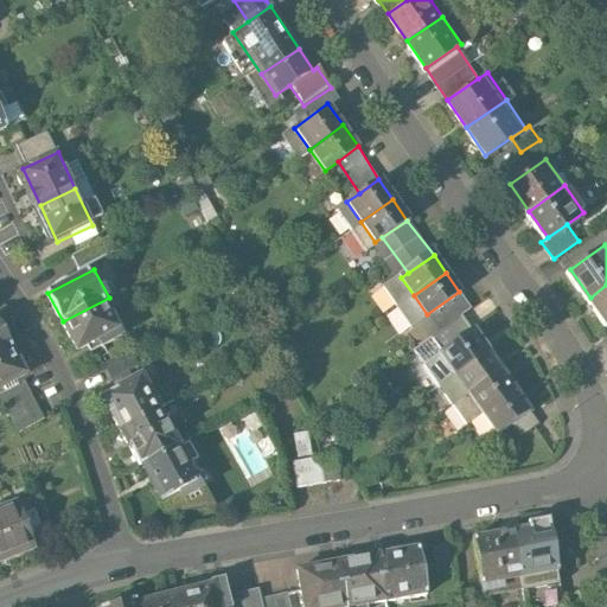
[(606,285),(590,298),(606,320),(606,285)]
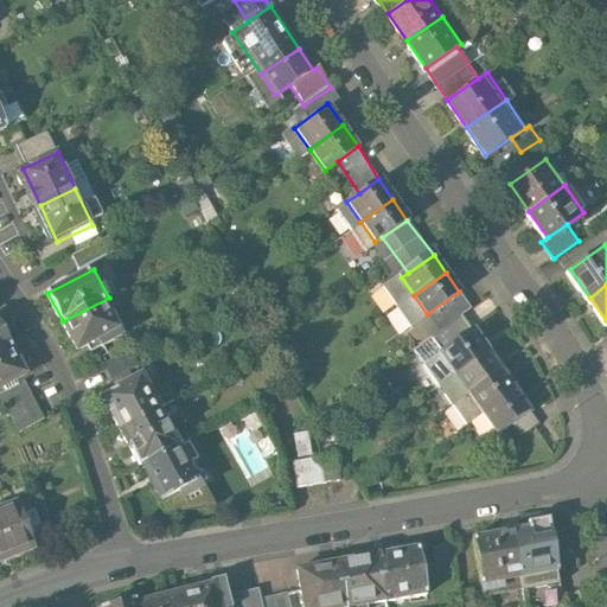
[(109,298),(63,321),(77,350),(125,326),(109,298)]
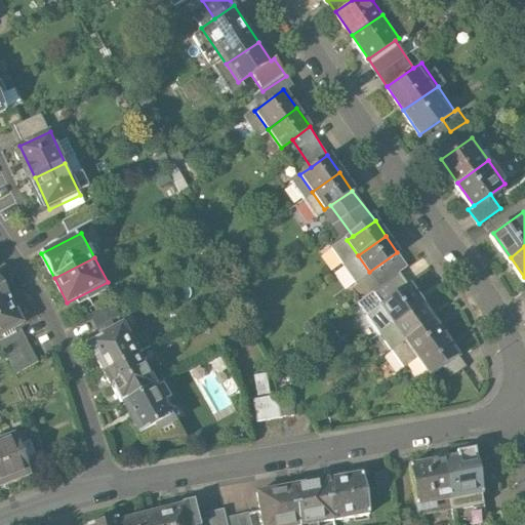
[(0,303),(12,296),(0,273),(0,303)]
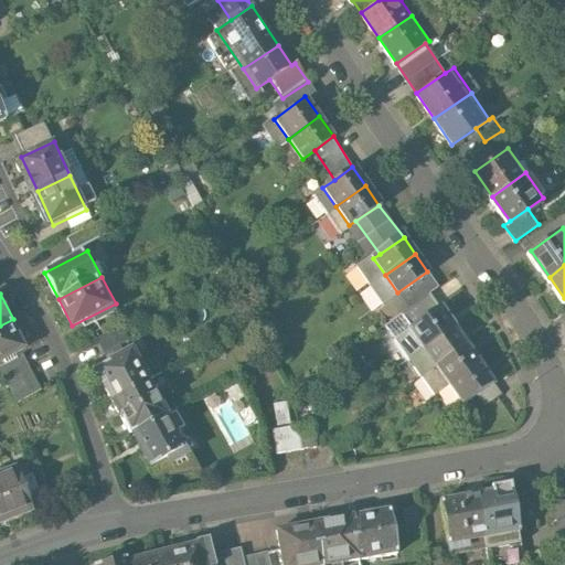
[(444,305),(411,328),(425,348),(458,324),(444,305)]
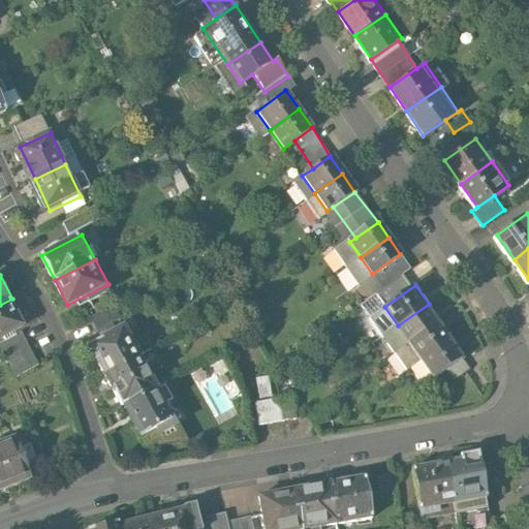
[(0,337),(26,323),(12,299),(0,305),(0,337)]
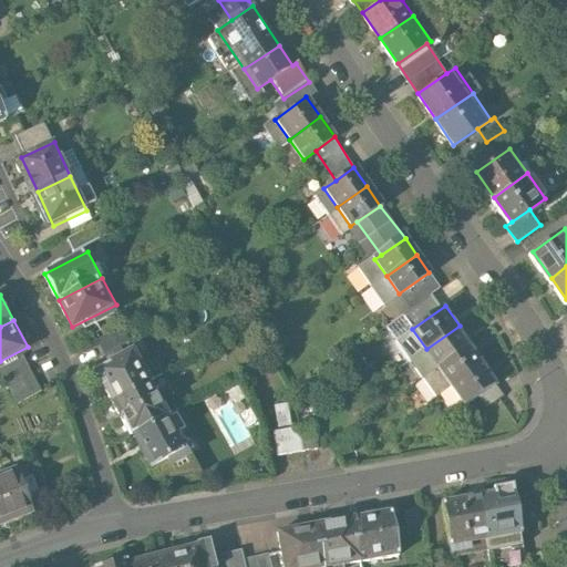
[(460,326),(426,349),(439,367),(472,343),(460,326)]
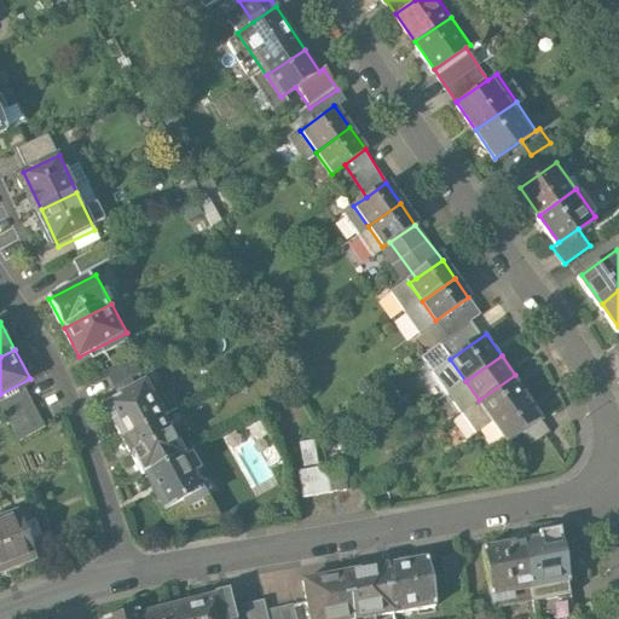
[(479,400),(493,421),(530,395),(515,375),(479,400)]
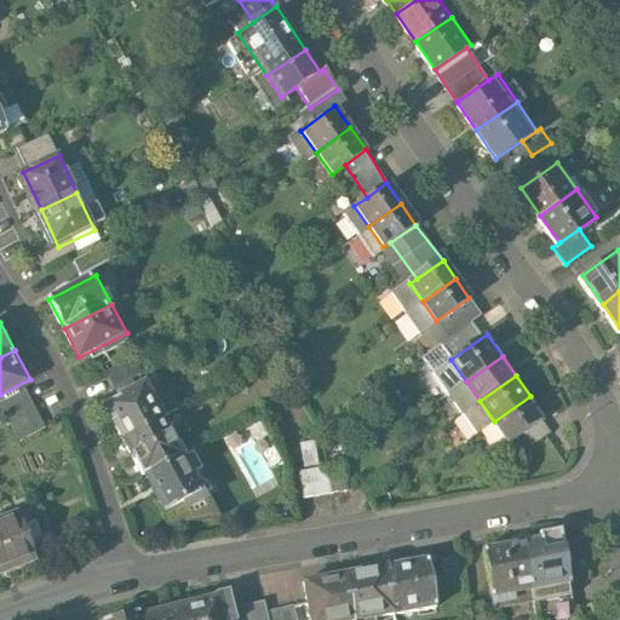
[(144,385),(107,406),(126,441),(164,422),(144,385)]
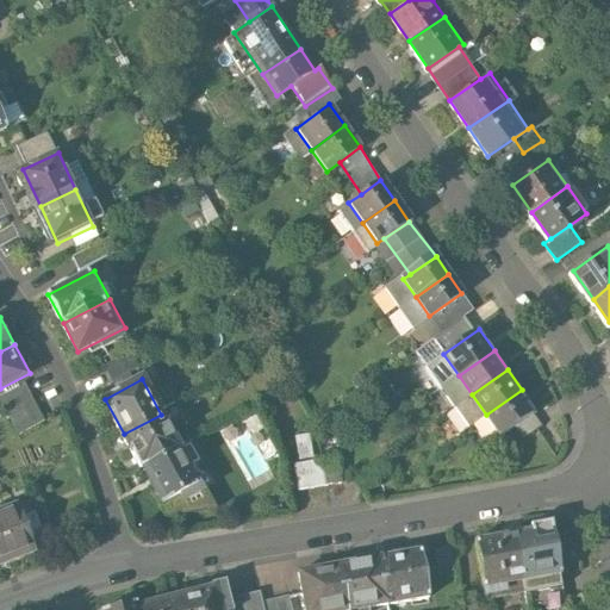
[(522,390),(486,415),(500,435),(536,410),(522,390)]
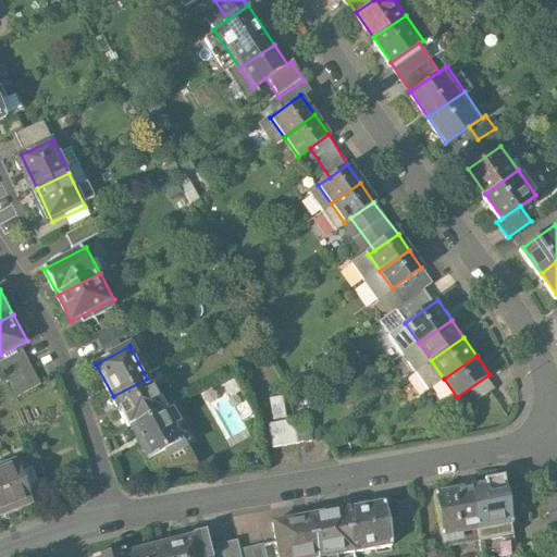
[(34,359),(8,370),(17,394),(44,383),(34,359)]
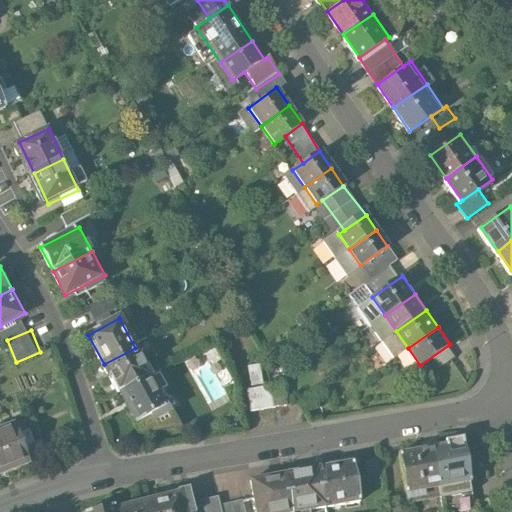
[(135,348),(104,364),(120,393),(150,377),(135,348)]
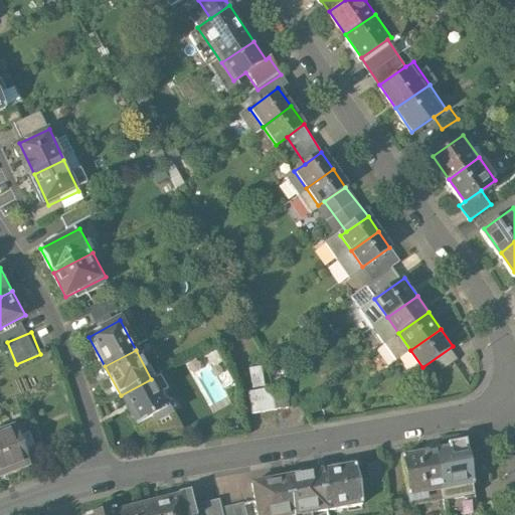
[(254,386),(269,384),(265,363),(250,365),(254,386)]
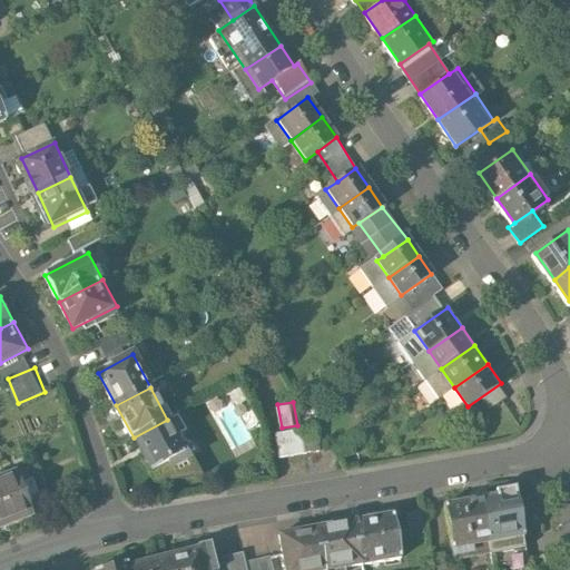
[(167,420),(134,438),(149,467),(183,448),(167,420)]
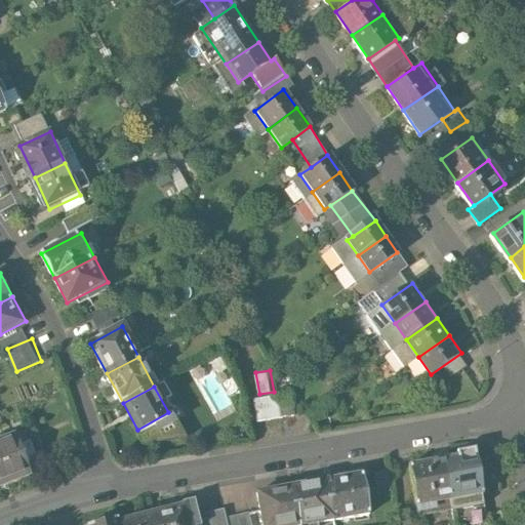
[(292,394),(256,397),(257,417),(294,414),(292,394)]
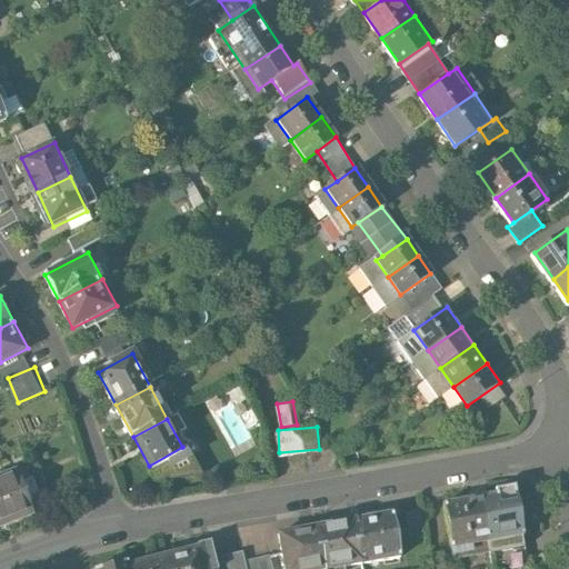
[(22,473),(0,481),(0,526),(37,513),(33,503),(23,479),(22,473)]
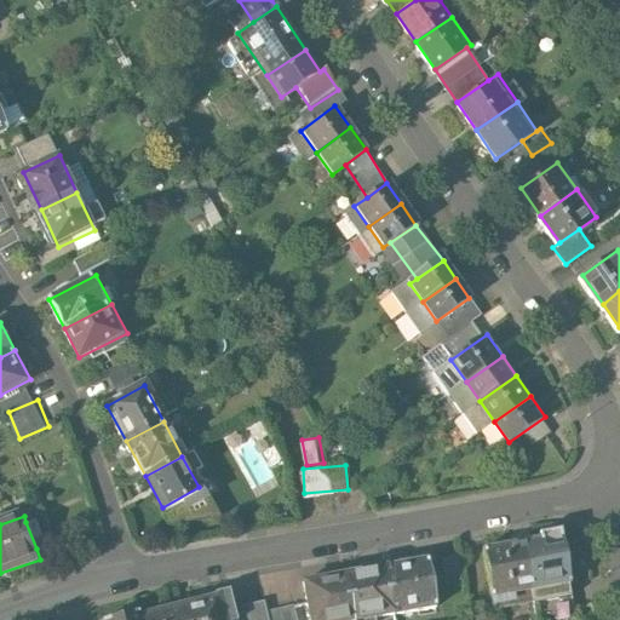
[(35,518),(26,522),(36,549),(46,545),(35,518)]
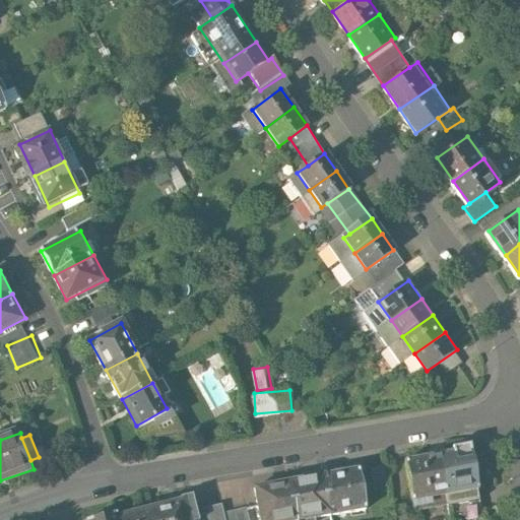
[(469,441),(437,446),(445,498),(477,493),(469,441)]
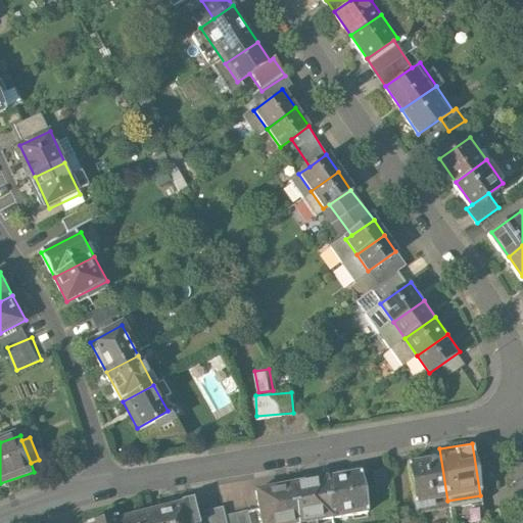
[(439,448),(407,454),(415,505),(447,501),(439,448)]
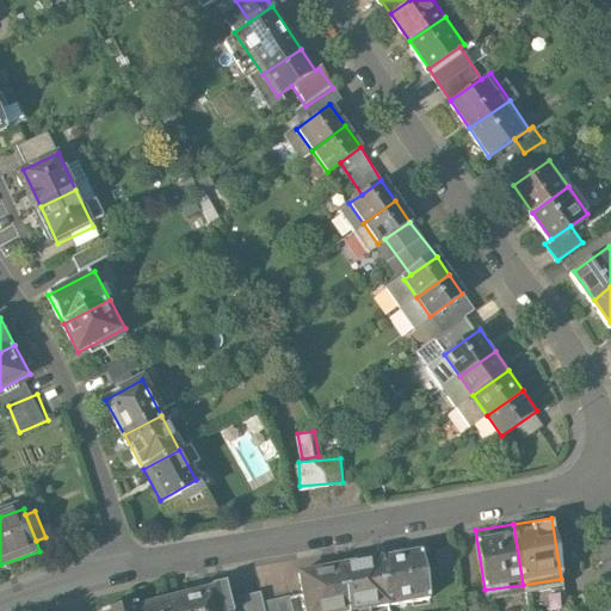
[(426,548),(383,554),(392,604),(434,598),(426,548)]
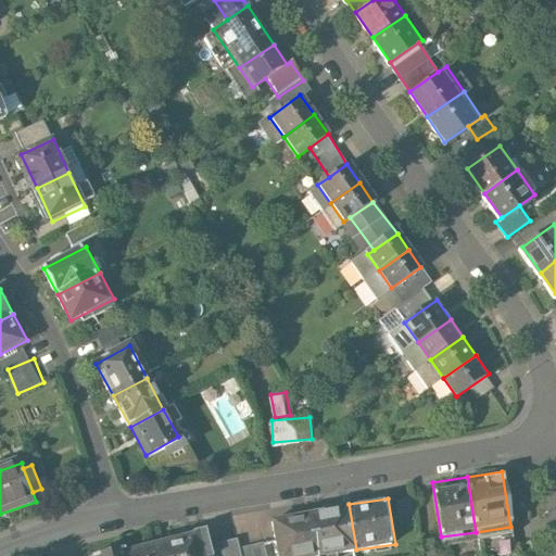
[(349,504),(310,510),(317,555),(356,550),(349,504)]
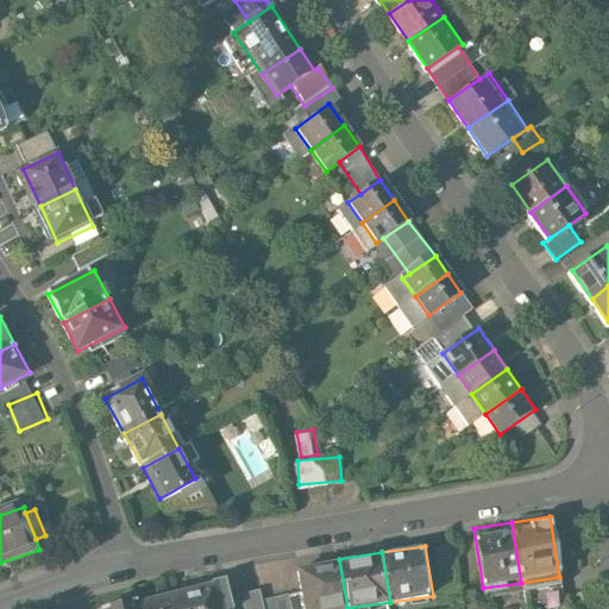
[(339,559),(296,565),(301,592),(302,608),(345,608),(347,608),(339,559)]
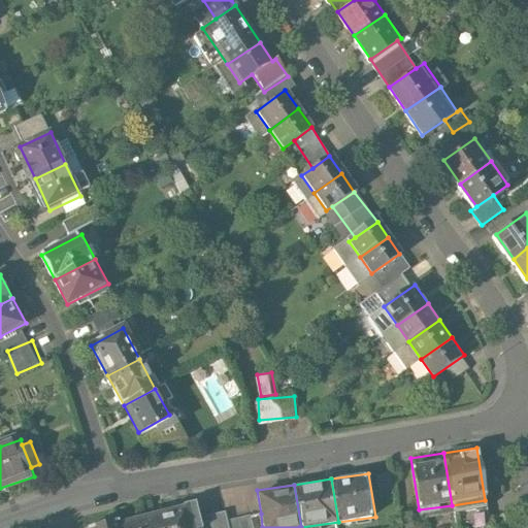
[(189,508),(155,515),(157,527),(192,527),(191,520),(189,508)]
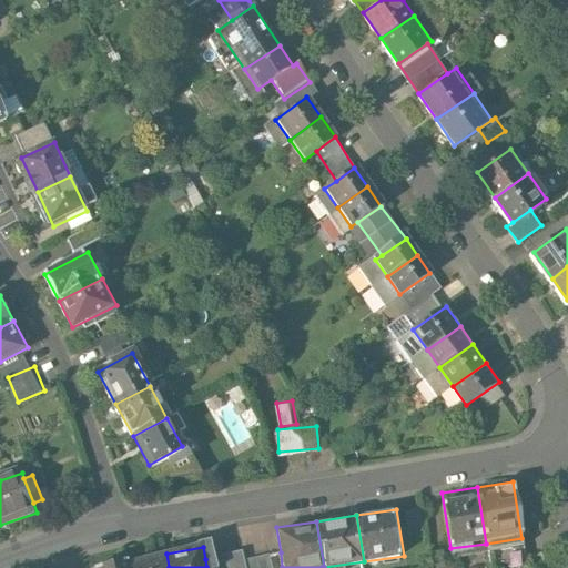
[(247,567),(245,558),(244,550),(205,559),(206,567),(247,567)]
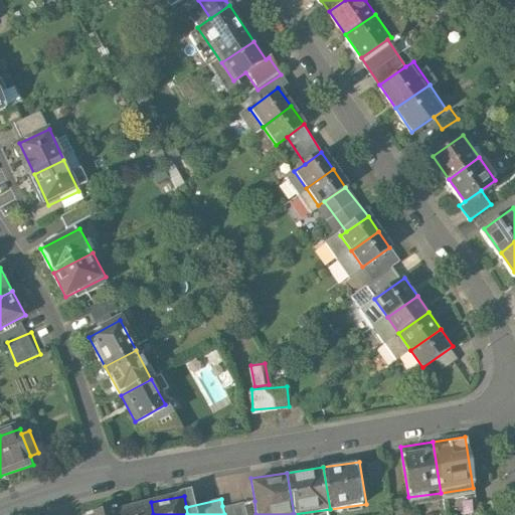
[(246,514),(244,501),(222,506),(224,514),(246,514)]
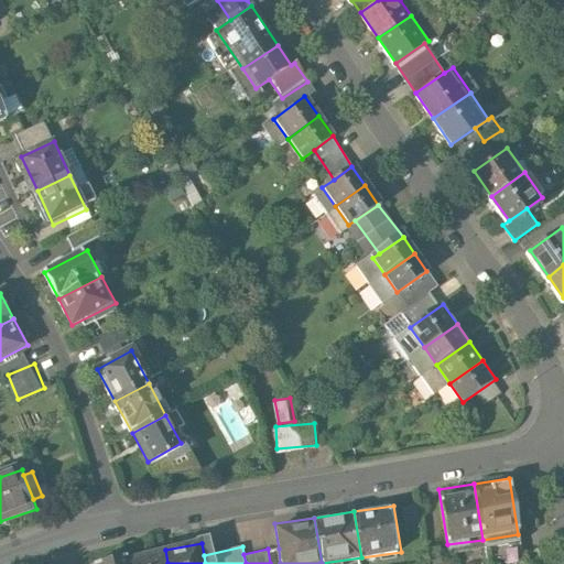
[(167,563),(165,550),(129,556),(130,563),(167,563)]
